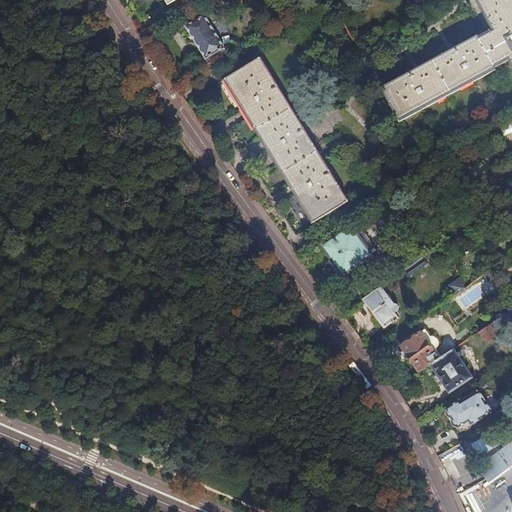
[(511,65),(511,0),(476,0),(493,31),(485,35),(487,38),(480,41),(477,35),(470,39),(420,66),(380,88),(396,119),(403,115),(405,118),(450,93),(488,73),(486,70),(493,65),(492,64),(499,60),(500,63),(508,59),(511,65)]
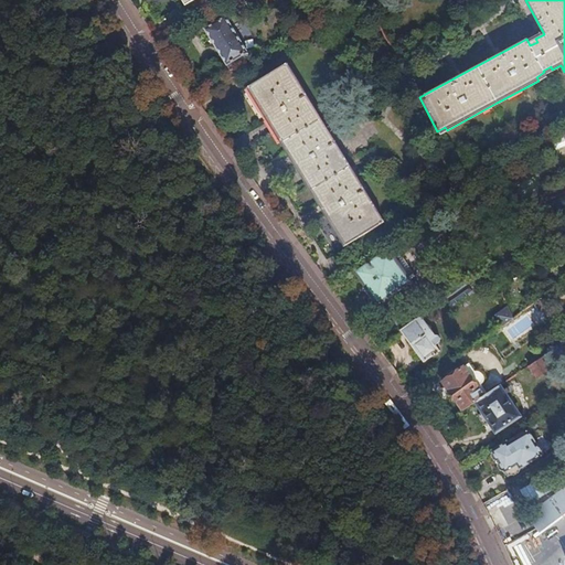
[(231,71),(252,59),(226,17),(205,29),(211,39),(208,41),(219,57),(222,55),(231,71)]
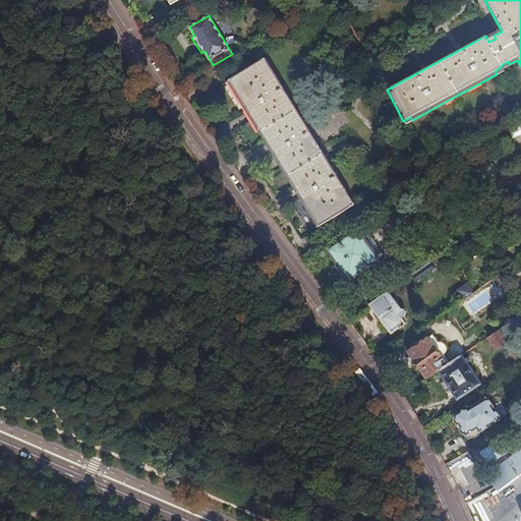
[(248,42),(243,45),(247,52),(252,49),(248,42)]
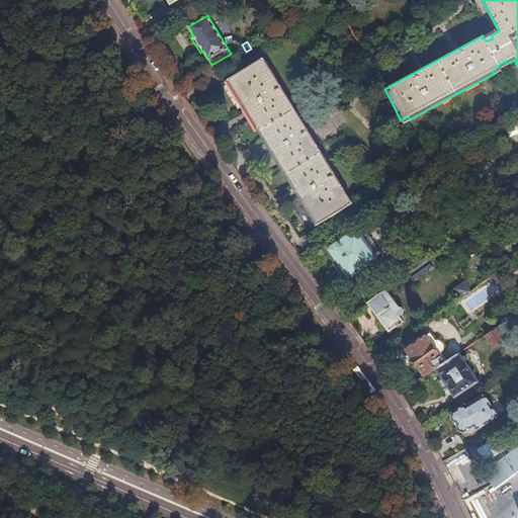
[(262,138),(288,180),(316,226),(315,227),(315,228),(352,205),(327,164),(283,91),(263,59),(227,81),(227,82),(229,81),(262,138)]
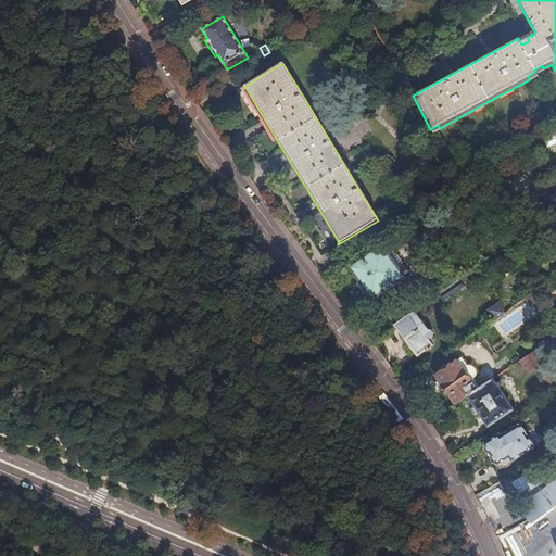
[(278,146),(307,193),(338,243),(339,242),(310,193),(281,148),(245,87),(243,88),(251,99),(278,146)]
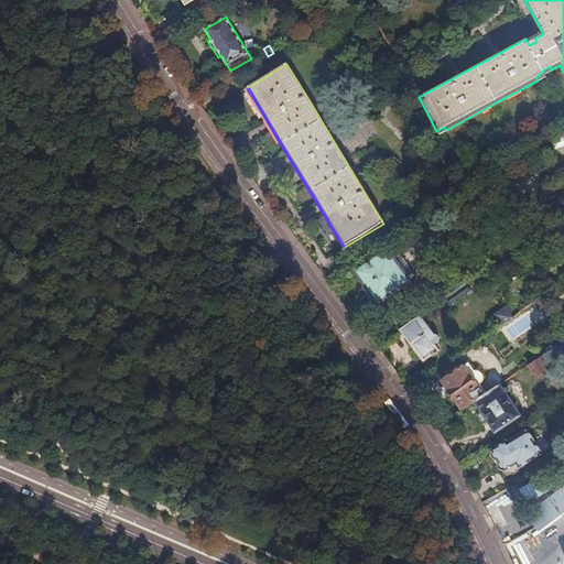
[(394,247),(387,251),(358,272),(378,303),(409,282),(415,277),(394,247)]
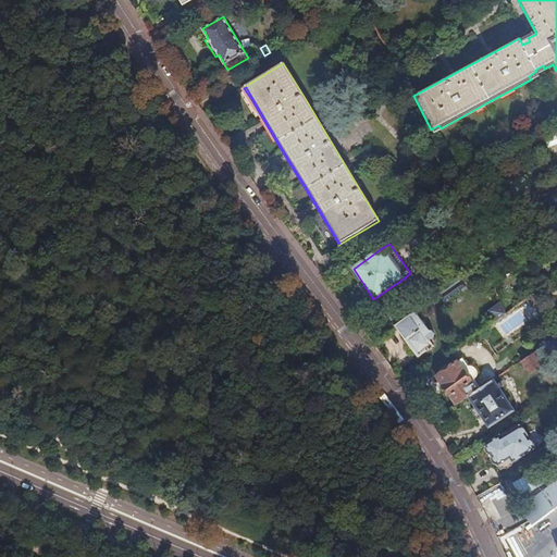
[(484,263),(472,272),(441,295),(446,302),(465,288),(465,287),(469,284),(468,282),(486,269),(484,263)]
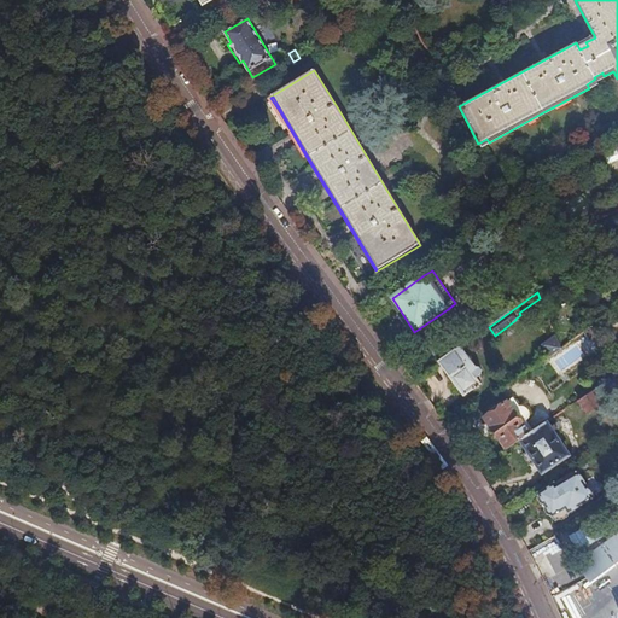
[(596,333),(594,326),(587,332),(589,334),(590,337),(596,333)]
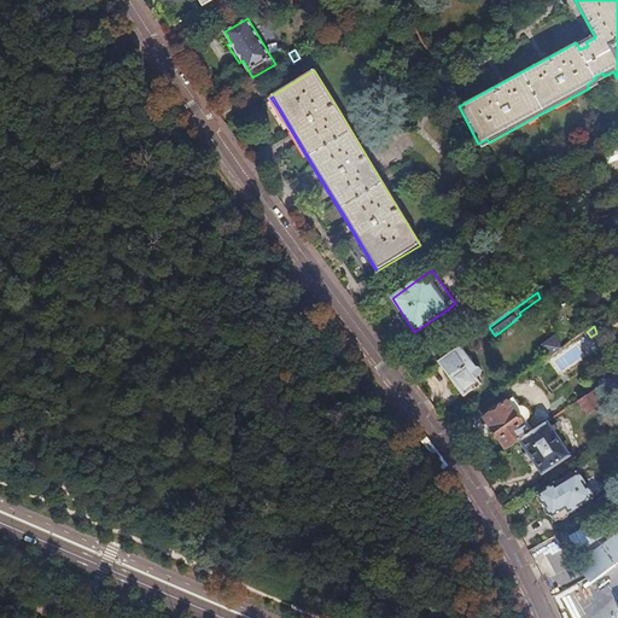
[(430,351),(438,363),(470,340),(461,330),(430,351)]
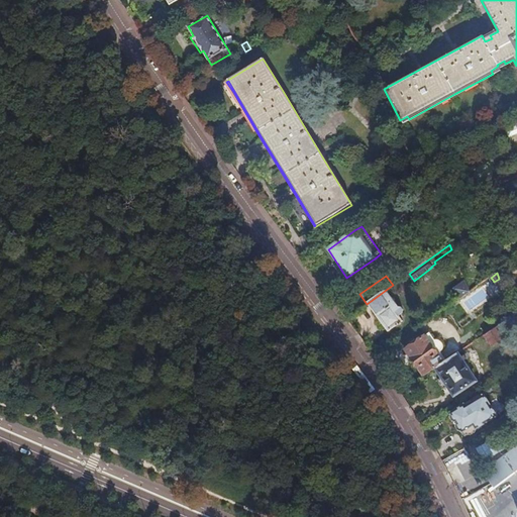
[(466,282),(454,289),(460,299),(470,292),(466,282)]
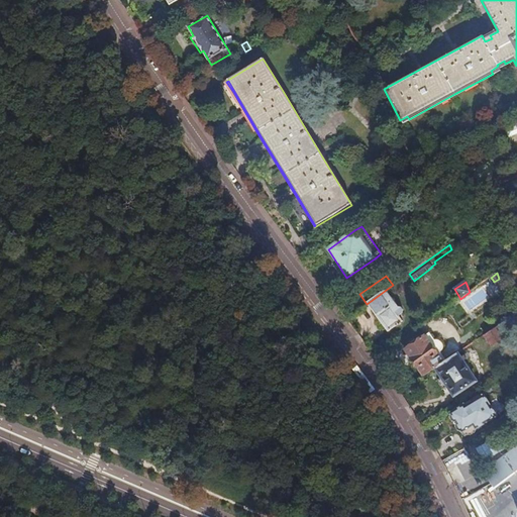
[(398,307),(395,310),(382,293),(368,303),(377,315),(376,315),(388,331),(403,321),(400,316),(403,314),(404,310),(402,307),(398,307)]
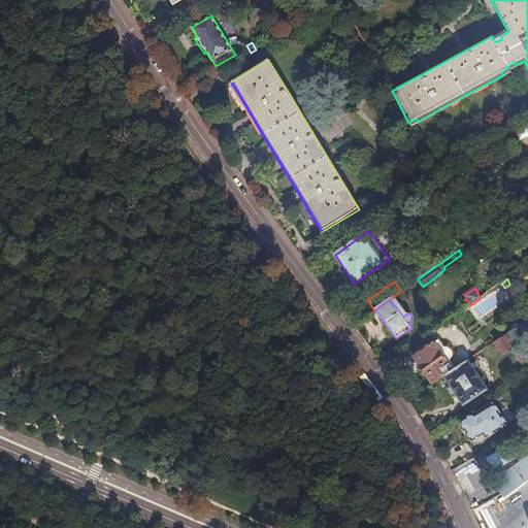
[(527,337),(520,327),(496,342),(503,354),(527,337)]
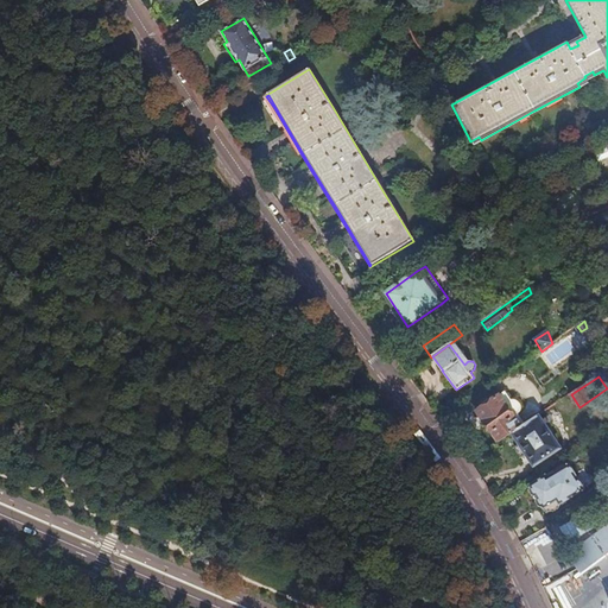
[(492,434),(492,432),(499,442),(513,434),(525,425),(518,415),(519,412),(520,410),(520,409),(520,405),(519,403),(517,401),(514,400),(512,400),(506,391),(500,396),(477,411),(483,420),(492,434)]
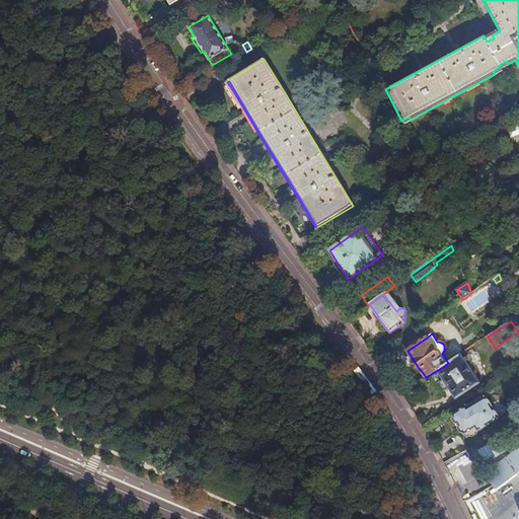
[(456,397),(477,383),(459,356),(448,363),(438,370),(456,397)]
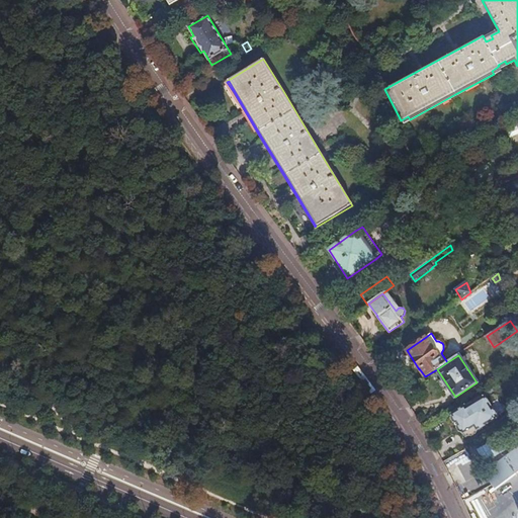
[(463,432),(463,433),(465,432),(475,427),(477,430),(498,417),(485,397),(481,399),(477,402),(475,400),(470,402),(471,403),(465,407),(465,406),(451,414),(452,415),(451,418),(454,422),(457,423),(458,424),(457,427),(460,431),(463,432)]
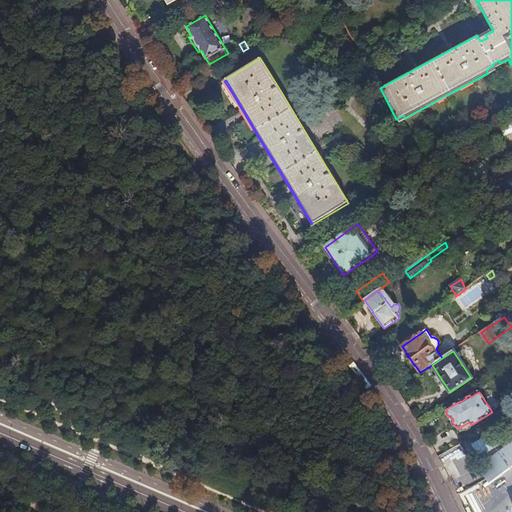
[(511,415),(502,421),(507,430),(511,427),(511,415)]
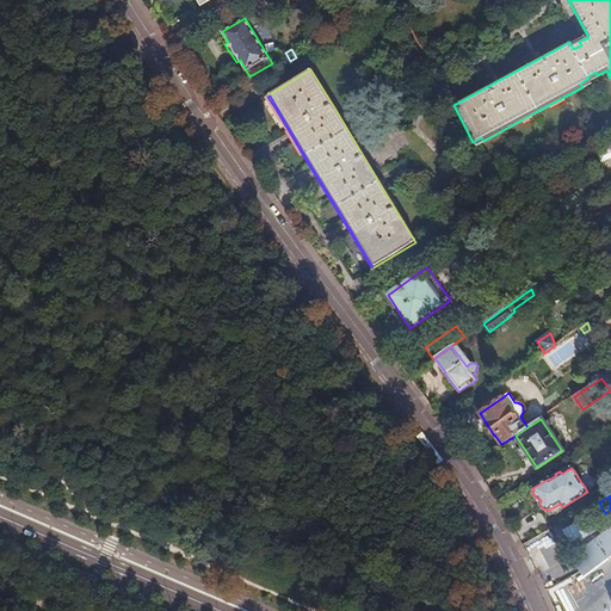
[(549,510),(553,514),(554,514),(556,514),(561,512),(562,510),(562,507),(560,504),(549,510)]
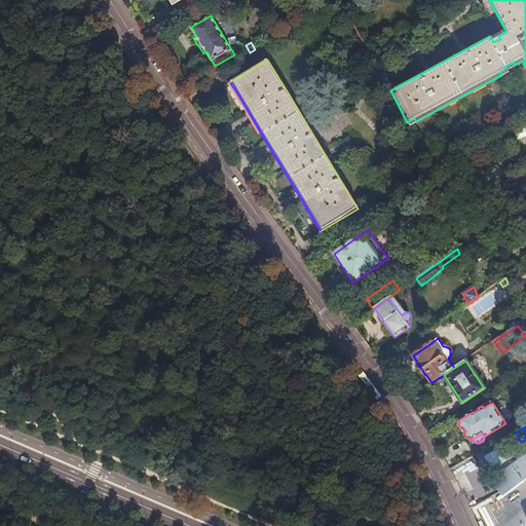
[(499,445),(490,447),(493,458),(502,456),(499,445)]
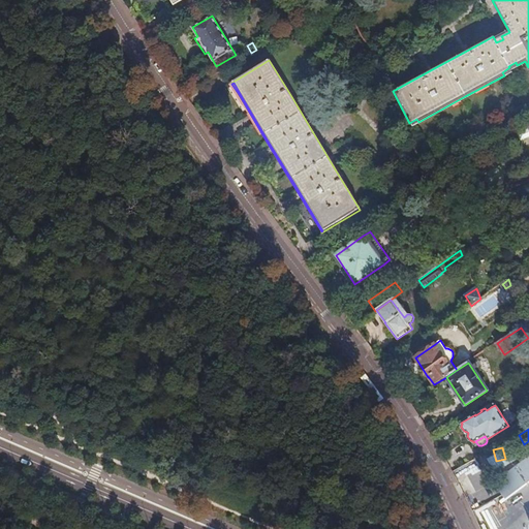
[(528,457),(494,484),(504,498),(528,478),(528,457)]
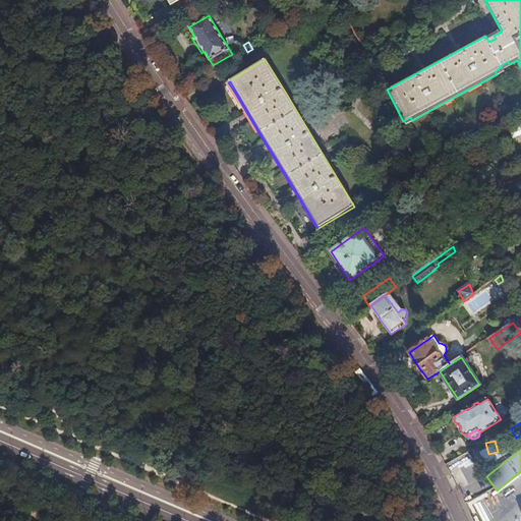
[(471,452),(447,464),(469,510),(476,506),(482,518),(500,510),(471,452)]
